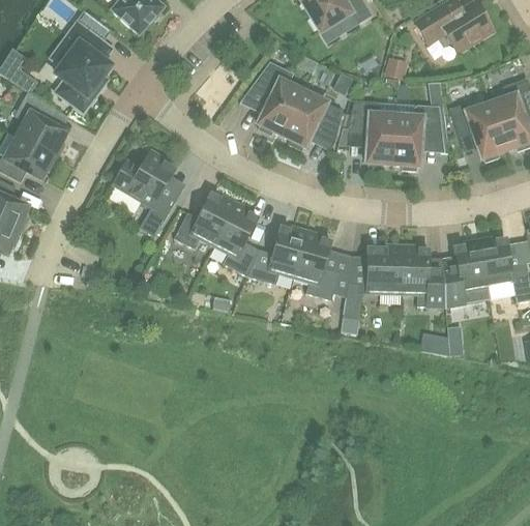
[(139,33),(164,6),(156,0),(118,0),(111,8),(139,33)]
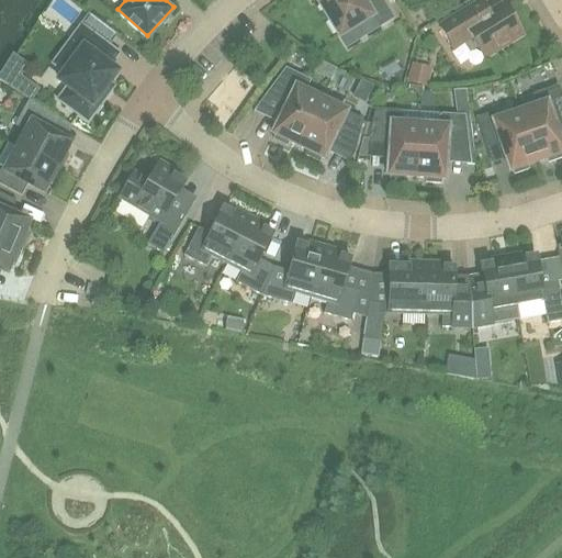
[(318,0),(339,34),(372,13),(379,23),(393,14),(384,0),(318,0)]
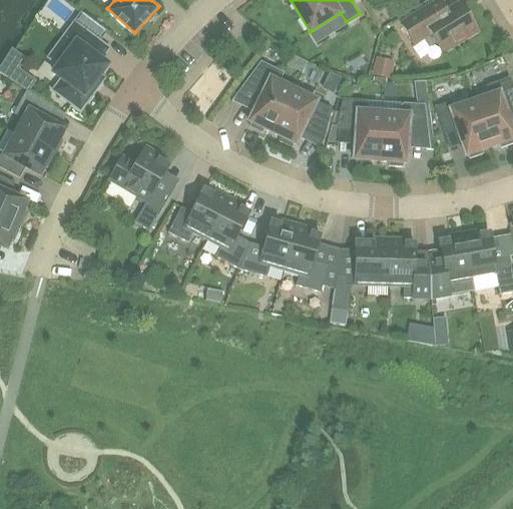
[(432,2),(401,21),(413,40),(423,34),(429,43),(436,39),(442,48),(454,41),(457,42),(463,38),(464,34),(476,27),(460,1),(439,14),(432,2)]
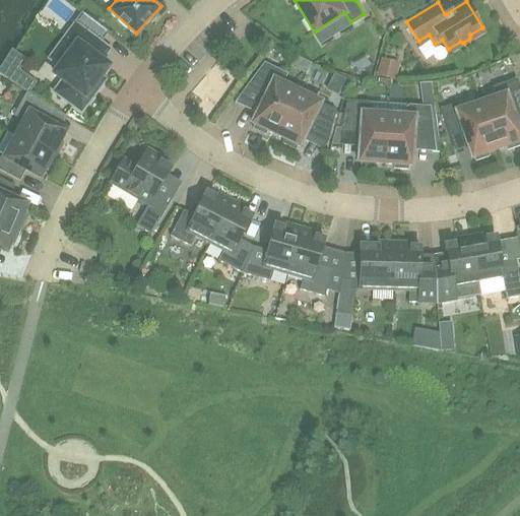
[(89,87),(108,63),(100,58),(108,47),(100,41),(109,28),(81,8),(72,20),(82,27),(71,42),(74,44),(54,71),(63,78),(55,88),(80,108),(93,90),(89,87)]
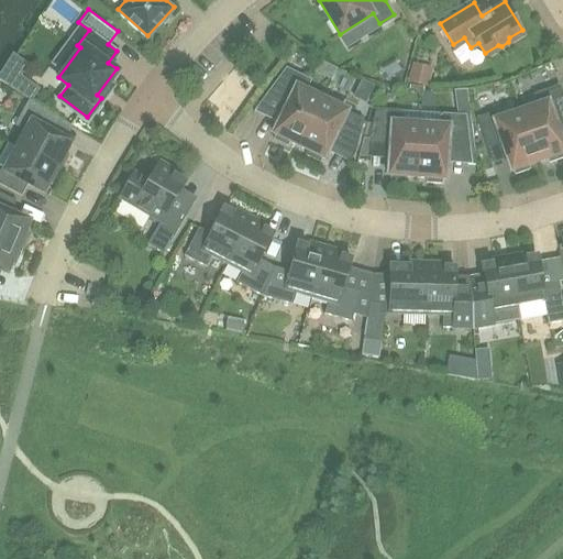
[(433,66),(415,61),(409,80),(428,86),(433,66)]
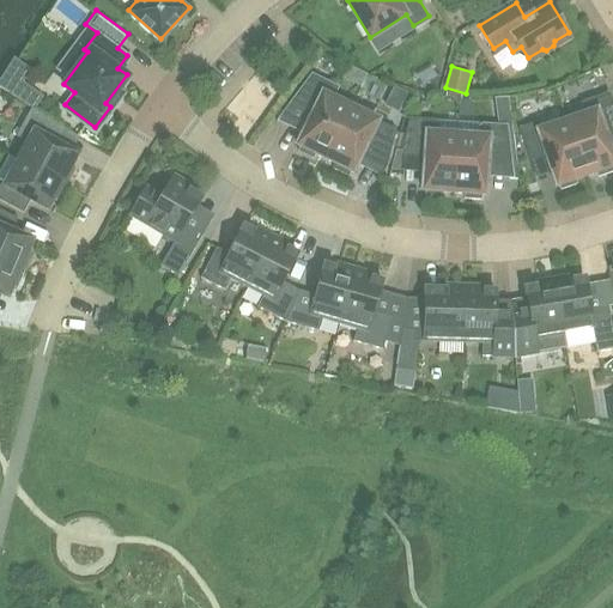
[(20,78),(6,68),(0,78),(0,84),(12,91),(20,78)]
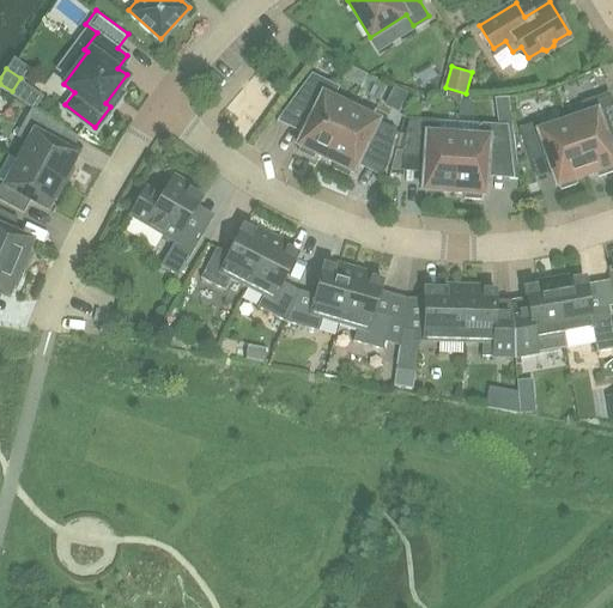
[(315,151),(325,156),(350,104),(333,96),(339,84),(311,71),(287,102),(311,113),(297,143),(299,144),(297,149),(313,156),(315,151)]
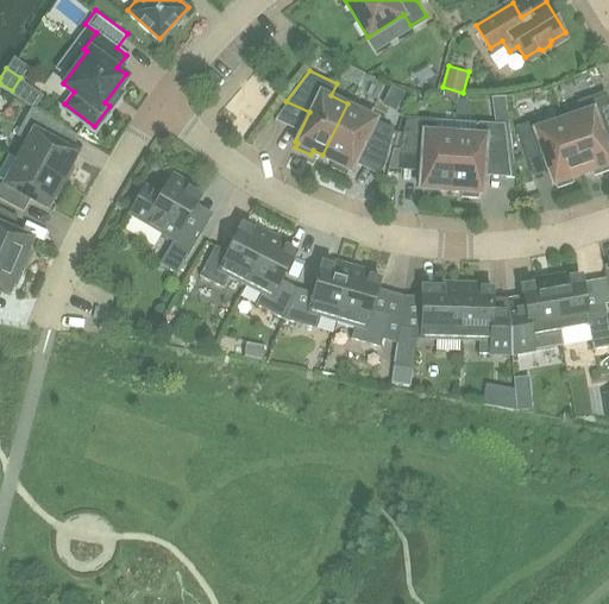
[(114,133),(140,95),(127,87),(101,125),(114,133)]
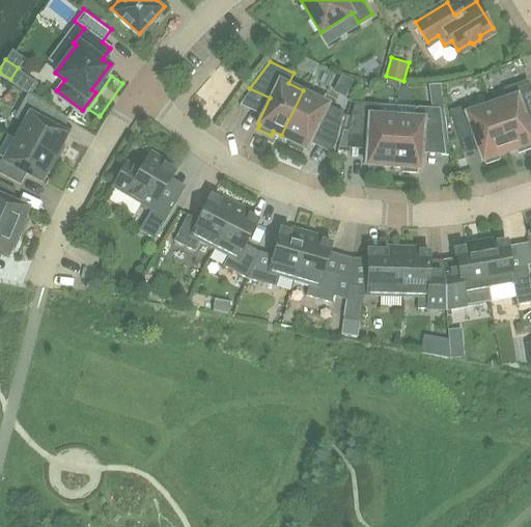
[(506,98),(491,103),(507,149),(516,146),(518,150),(530,145),(530,142),(530,141),(530,136),(522,110),(530,107),(530,87),(528,78),(502,86),(506,98)]
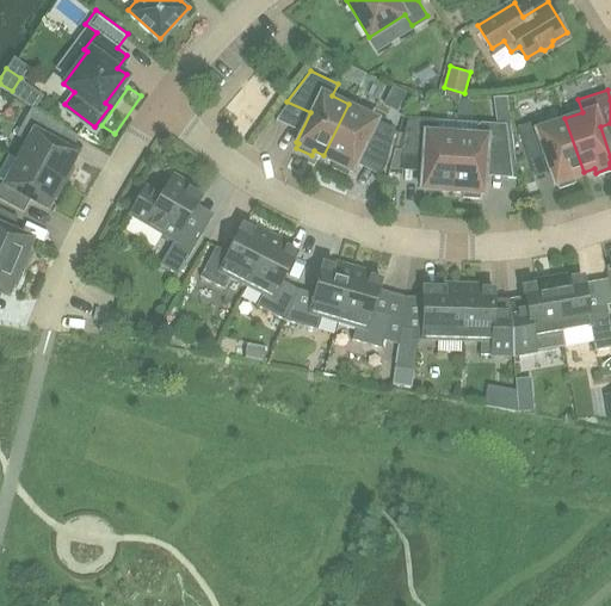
[(29,138),(19,155),(66,180),(74,164),(71,161),(75,152),(50,138),(60,122),(31,104),(16,133),(29,138)]
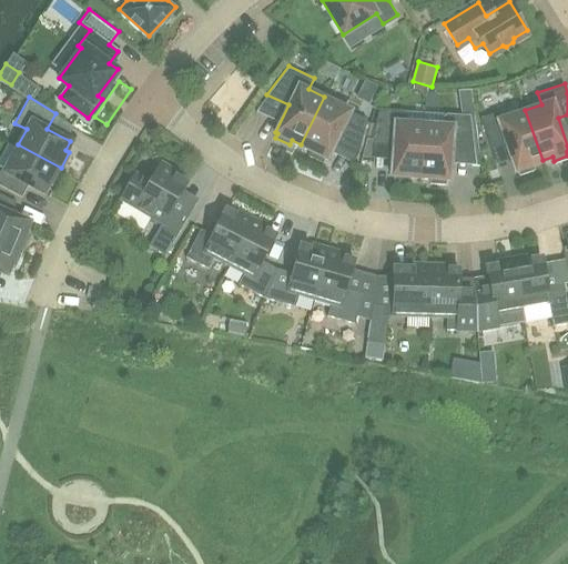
[(324,97),(301,144),(310,149),(308,153),(322,160),(324,157),(326,158),(335,139),(358,150),(366,118),(367,118),(324,97)]
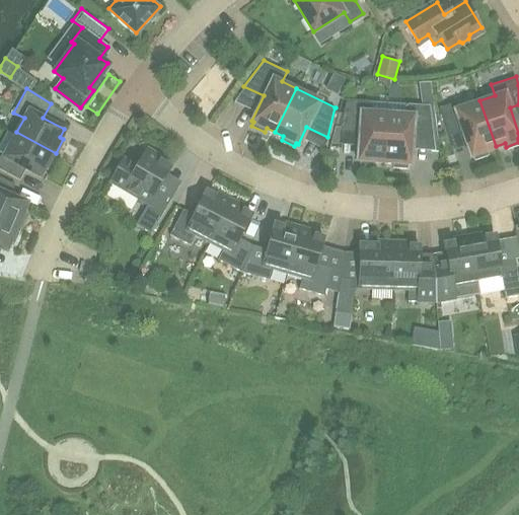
[(383,160),(387,112),(371,111),(372,103),(368,99),(346,97),(346,98),(339,126),(360,127),(357,159),(360,159),(360,163),(374,164),(374,160),(383,160)]
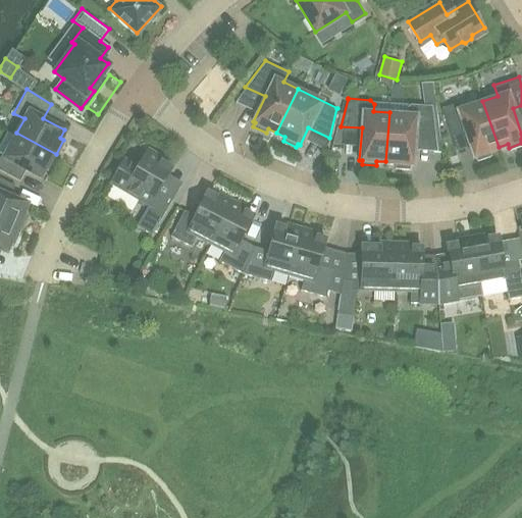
[(499,147),(482,101),(459,109),(456,102),(441,107),(451,135),(464,130),(473,156),(476,155),(477,159),(490,154),(489,150),(499,147)]
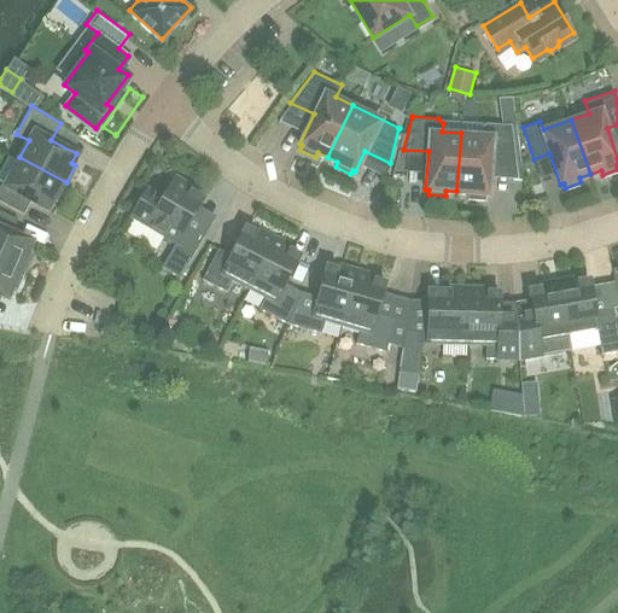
[(479,135),(461,133),(456,191),(468,192),(467,197),(484,198),(485,193),(488,193),(490,158),(516,161),(516,159),(511,123),(485,122),(481,126),(479,135)]
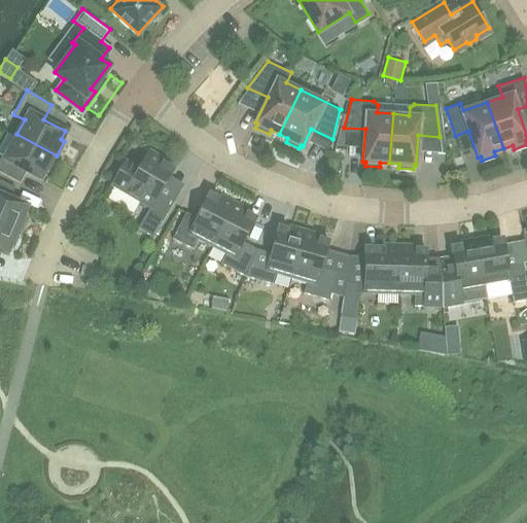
[(57,155),(16,134),(4,157),(1,154),(0,155),(0,170),(20,180),(26,169),(40,177),(45,168),(48,170),(57,155)]
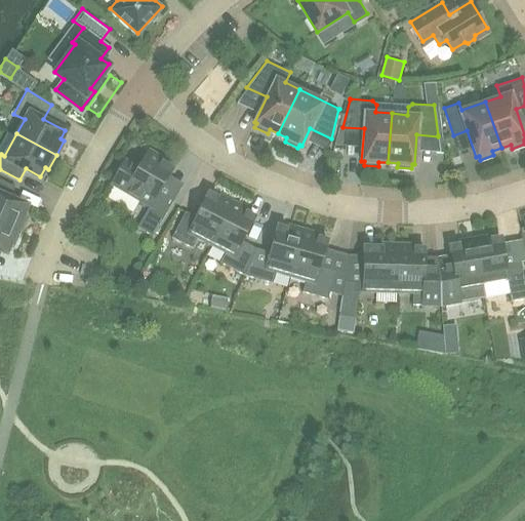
[(125,159),(112,182),(150,203),(137,225),(153,234),(173,199),(159,190),(172,166),(161,159),(163,156),(150,148),(138,167),(125,159)]
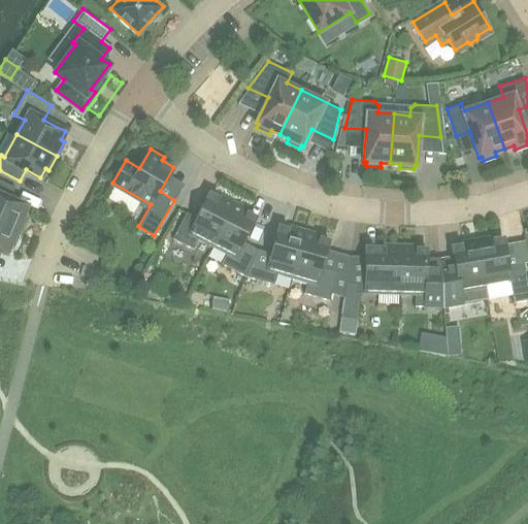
[(0,222),(21,231),(27,216),(23,214),(27,205),(9,198),(15,186),(0,178),(0,222)]
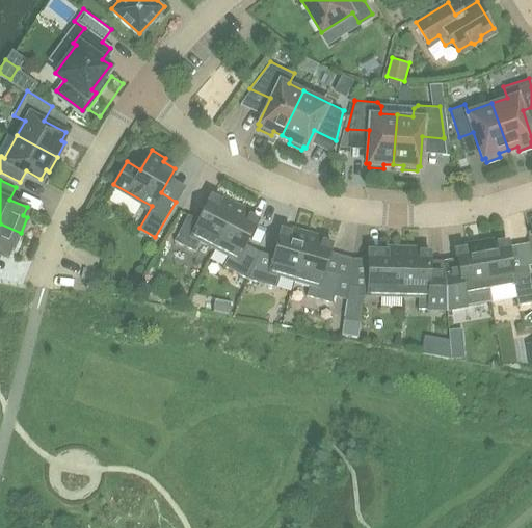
[(214,245),(236,203),(222,195),(221,199),(211,193),(198,218),(187,212),(174,238),(194,249),(201,237),(214,245)]
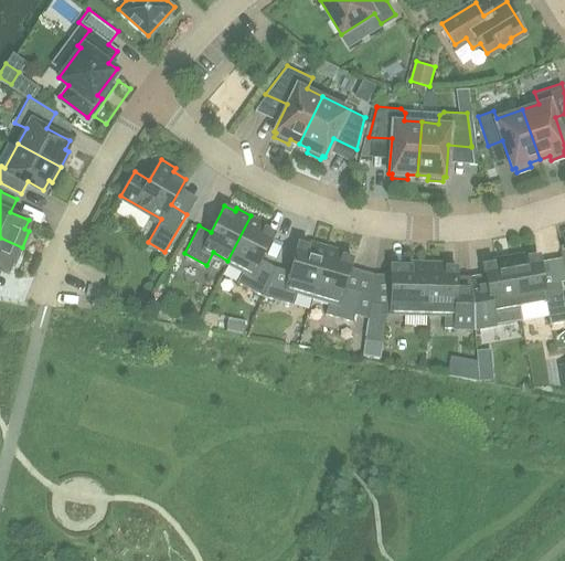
[(236,281),(264,294),(275,265),(260,257),(274,231),(264,226),(265,222),(251,215),(227,261),(243,268),(236,281)]
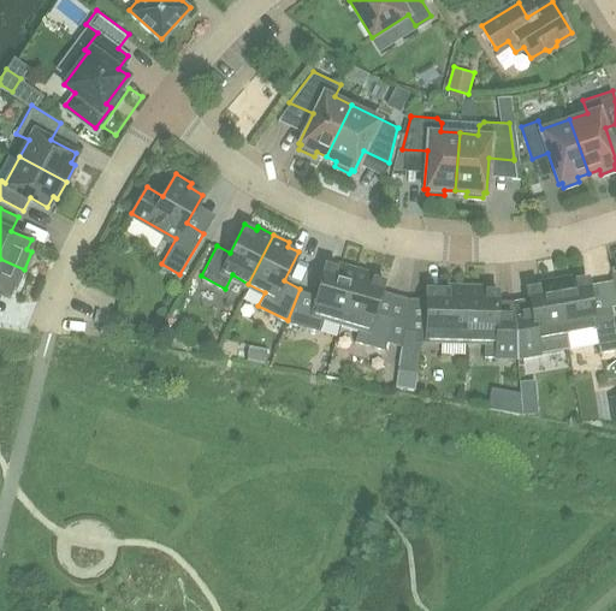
[(16,286),(24,270),(0,259),(0,291),(7,295),(12,285),(16,286)]
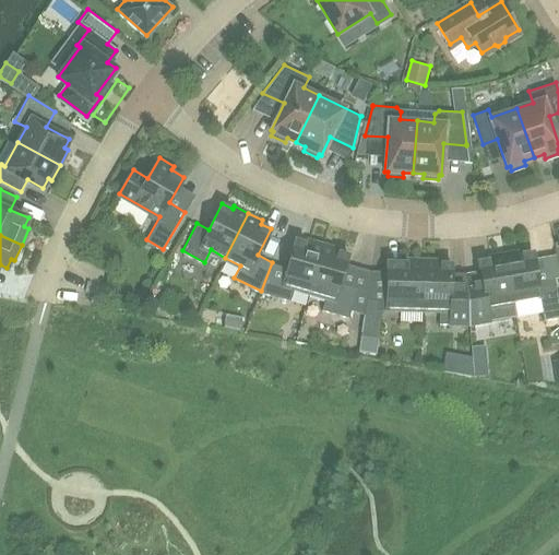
[(294,286),(309,291),(323,243),(308,238),(307,241),(296,238),(287,267),(272,262),(261,291),(289,299),(294,286)]
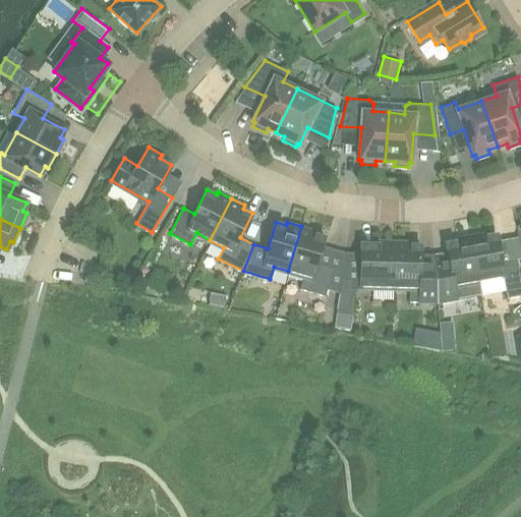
[(315,230),(301,226),(288,271),(303,275),(299,287),(325,294),(333,268),(317,263),(325,236),(314,233),(315,230)]
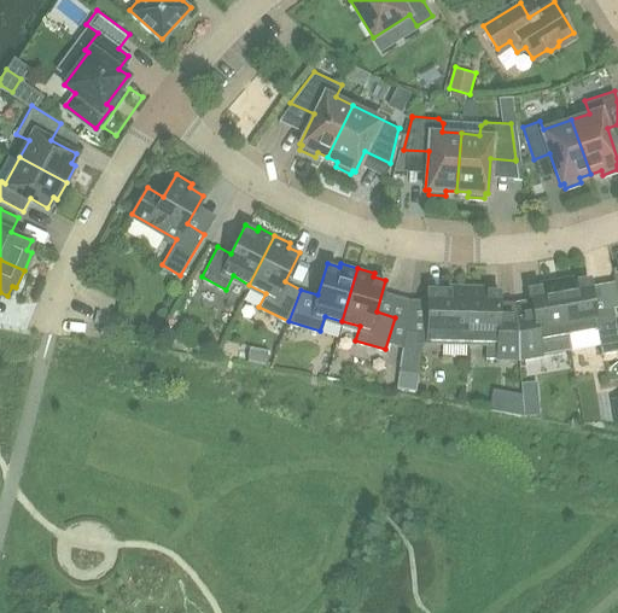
[(558,278),(570,348),(601,342),(602,351),(617,348),(617,333),(613,305),(594,309),(588,276),(576,279),(575,275),(558,278)]
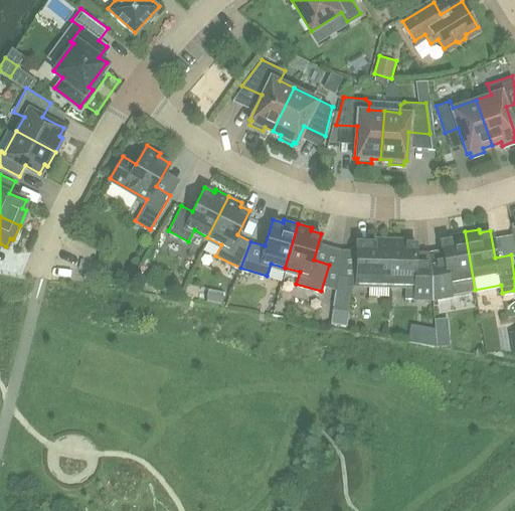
[(475,290),(465,231),(451,234),(451,237),(441,239),(445,267),(430,269),(433,297),(433,305),(438,304),(437,297),(475,290)]
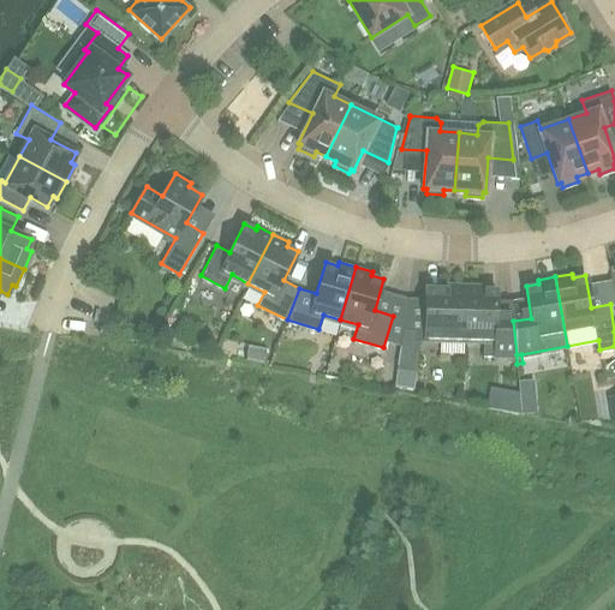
[(465,339),(466,283),(448,282),(448,287),(427,286),(425,338),(465,339)]
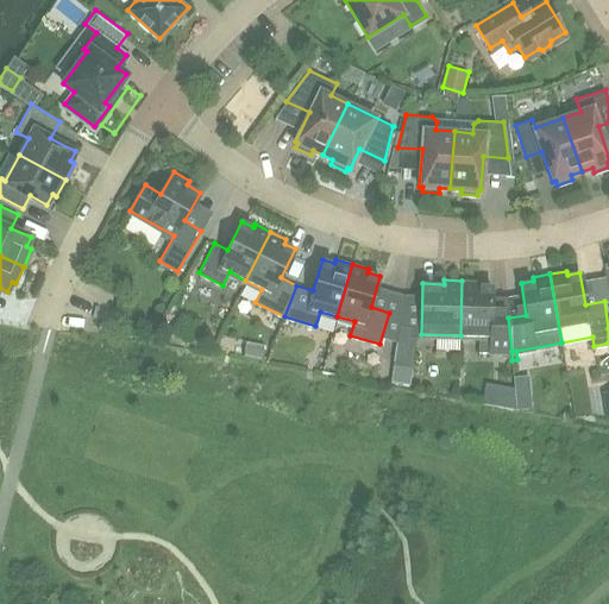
[(478,351),(512,351),(508,318),(491,318),(491,285),(479,285),(479,281),(462,281),(460,335),(478,335),(478,351)]
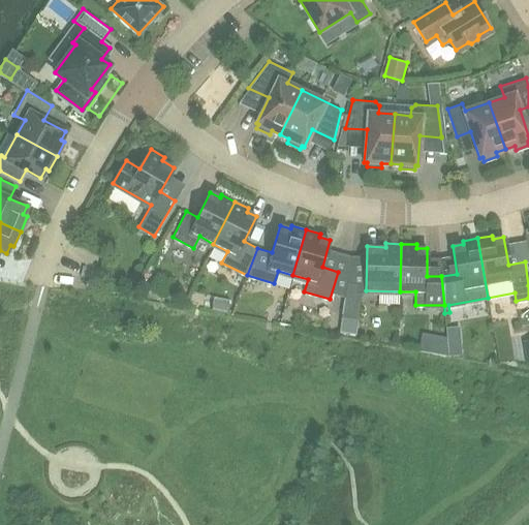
[(358,283),(346,281),(339,331),(355,333),(362,292),(356,291),(358,283)]
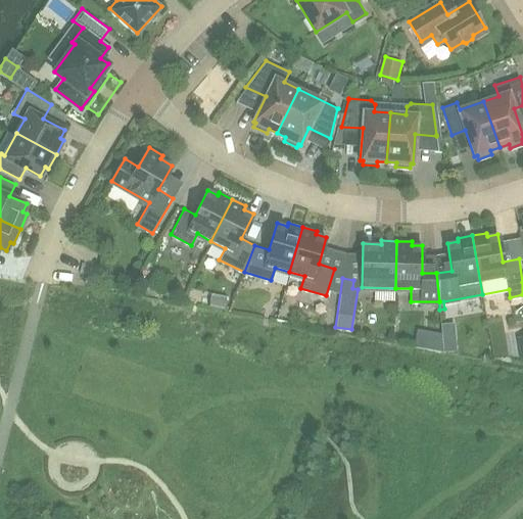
[(209,305),(226,308),(228,296),(211,293),(209,305)]
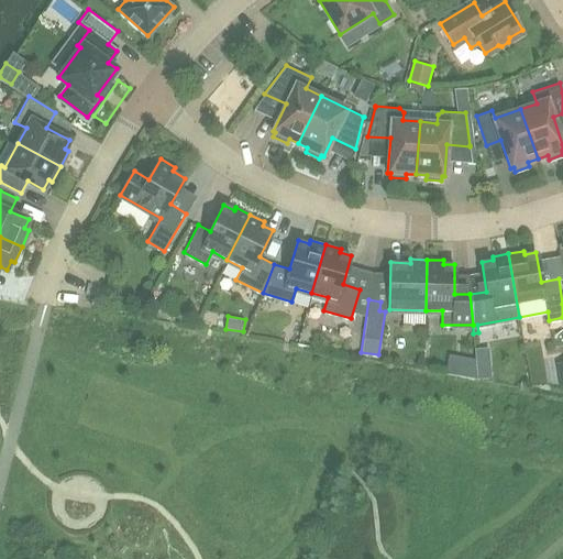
[(488,346),(474,347),(475,359),(489,358),(488,346)]
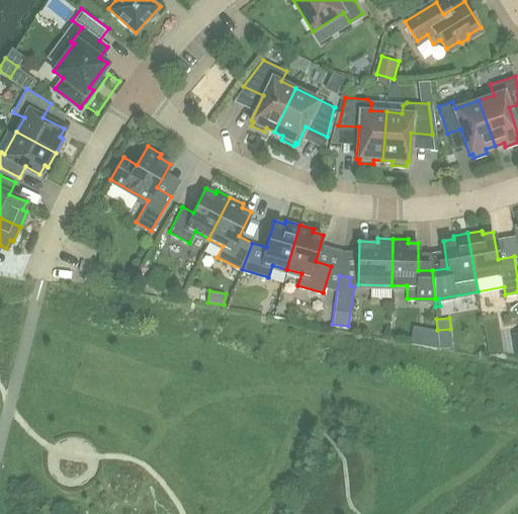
[(437,330),(424,328),(421,343),(439,347),(437,330)]
